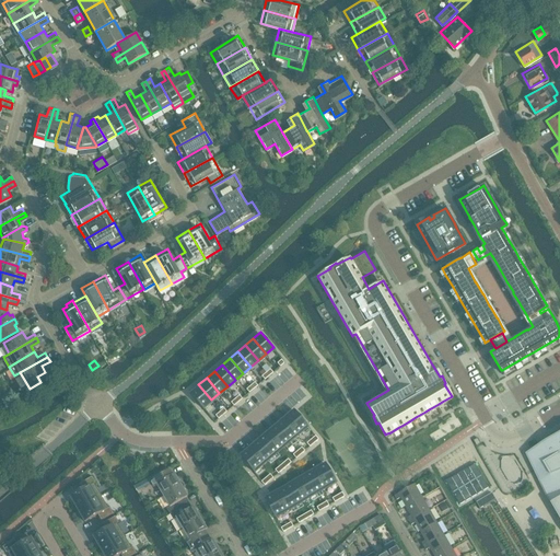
[(198,384),(190,391),(203,406),(211,400),(198,384)]
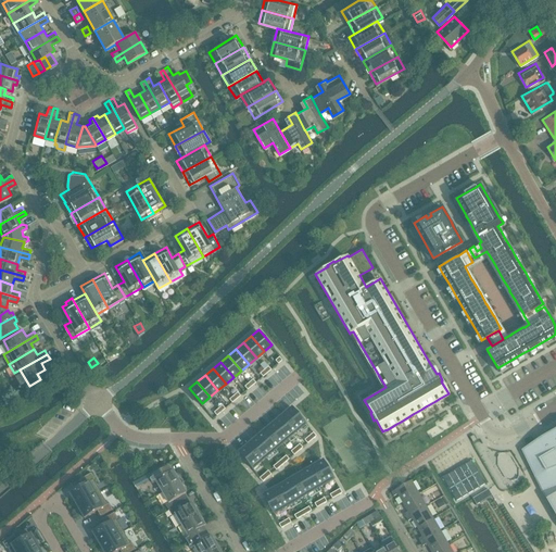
[(292,405),(275,421),(288,436),(305,421),(292,405)]
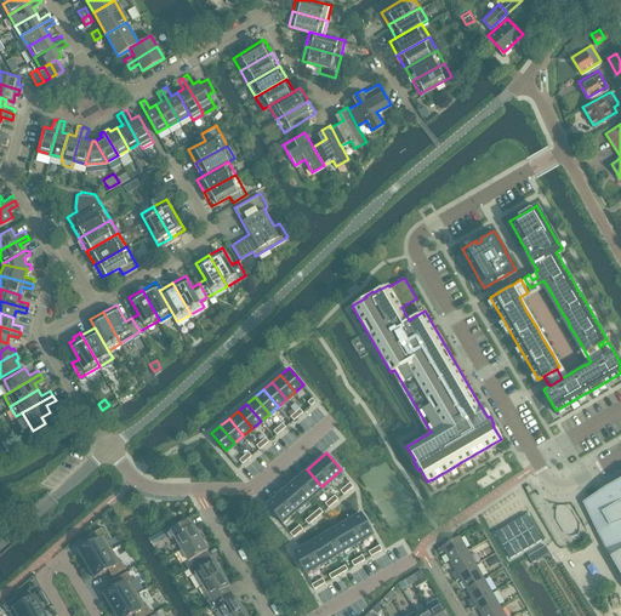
[(307,469),(286,486),(302,503),(322,486),(307,469)]
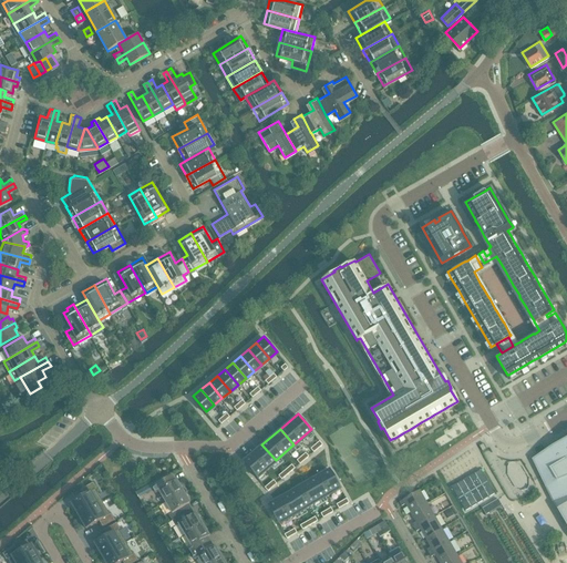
[(559,449),(538,461),(544,470),(549,480),(552,480),(553,483),(547,485),(566,520),(566,438),(556,443),(559,449)]
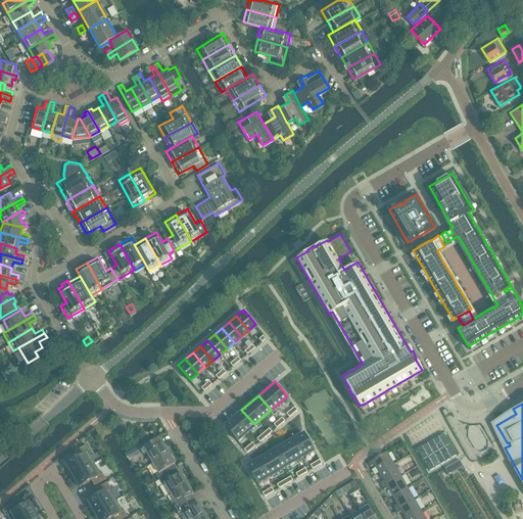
[(241,410),(225,423),(237,438),(254,424),(241,410)]
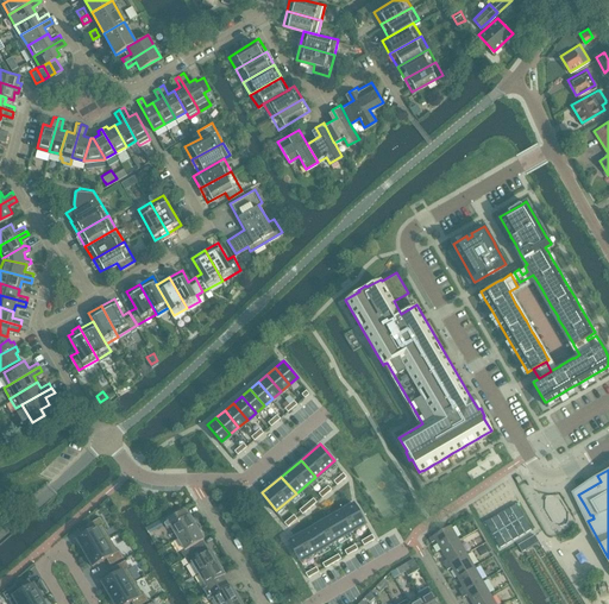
[(355,501),(332,514),(344,534),(365,521),(355,501)]
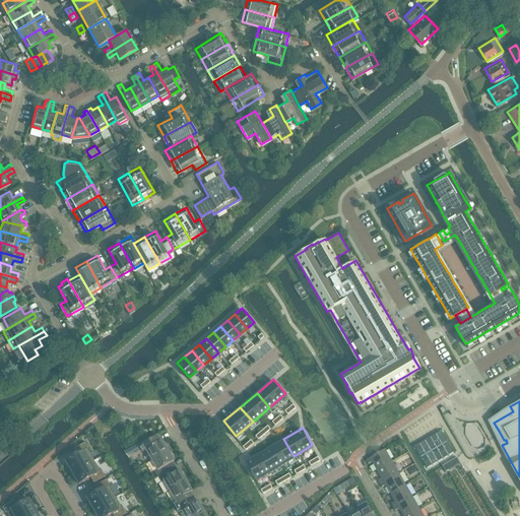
[(453,449),(441,428),(413,444),(427,465),(453,449)]
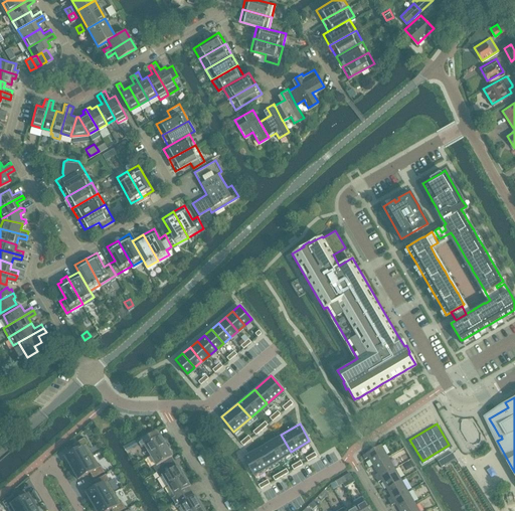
[(150,453),(169,442),(158,433),(155,429),(138,440),(138,441),(141,445),(144,443),(150,453)]
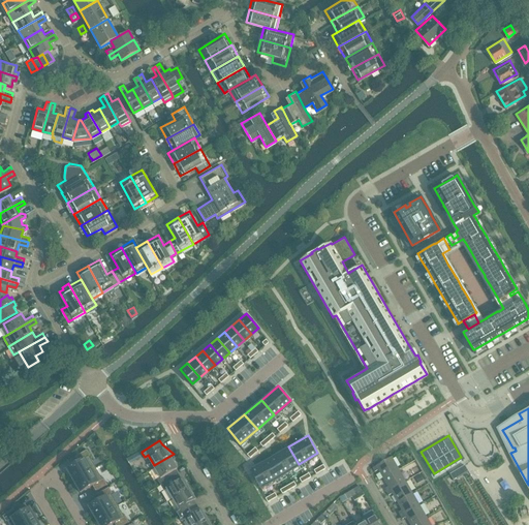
[(288,446),(269,458),(279,475),(299,464),(288,446)]
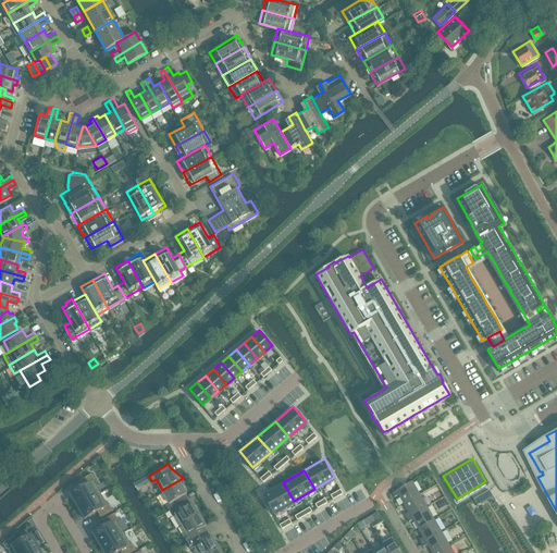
[(83,484),(70,491),(77,504),(100,490),(94,478),(95,477),(93,475),(91,471),(78,478),(83,484)]
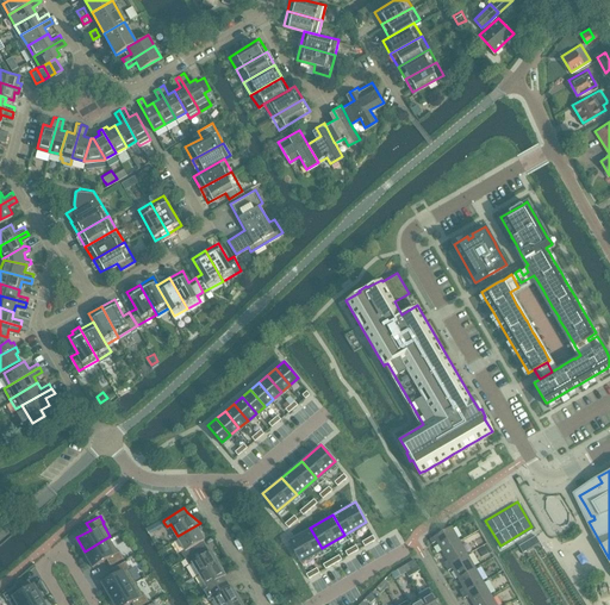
[(185,556),(205,543),(201,537),(200,523),(178,536),(184,547),(180,549),(185,556)]
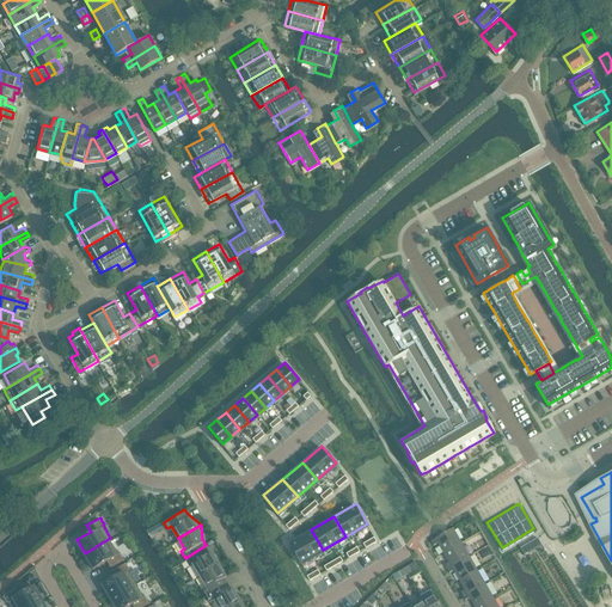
[(452,525),(430,538),(433,543),(438,539),(444,550),(460,540),(452,525)]
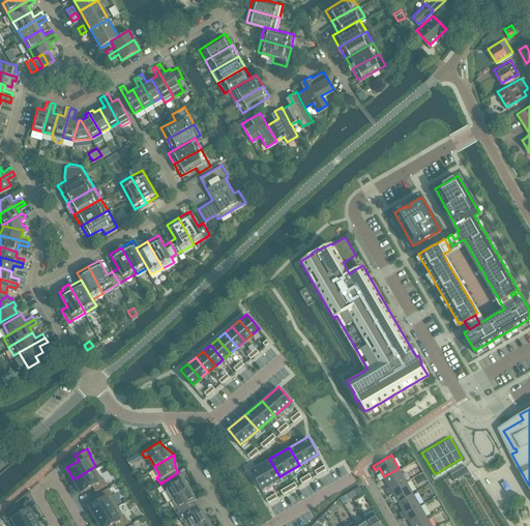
[(269,459),(251,470),(260,488),(280,476),(269,459)]
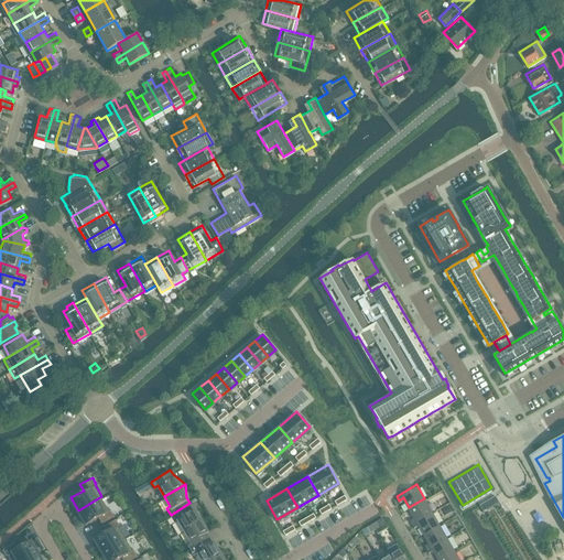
[(495,493),(479,503),(481,507),(483,509),(499,499),(495,493)]
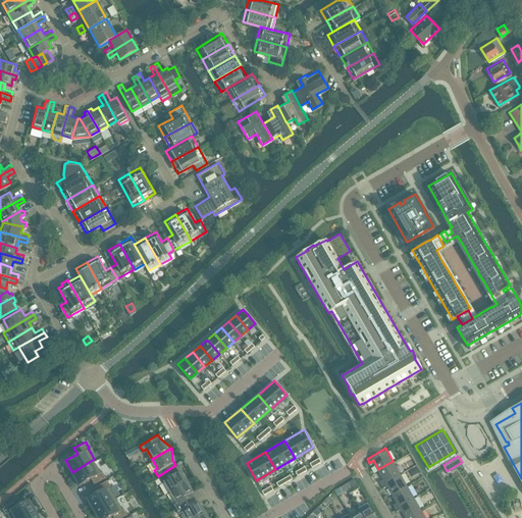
[(94,459),(72,472),(79,483),(91,476),(94,481),(105,475),(102,470),(101,470),(99,467),(94,459)]
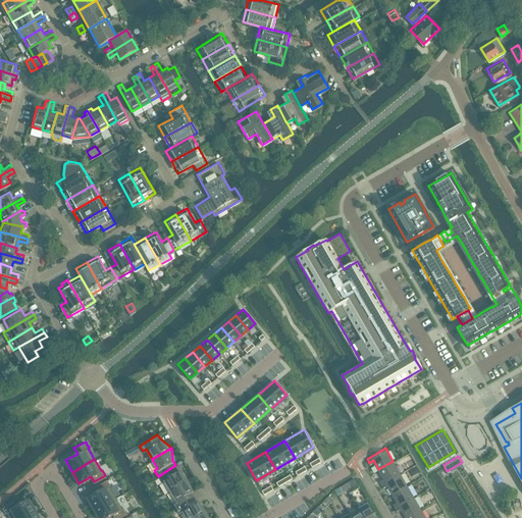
[(393,461),(378,469),(382,477),(378,479),(381,483),(400,472),(393,461)]
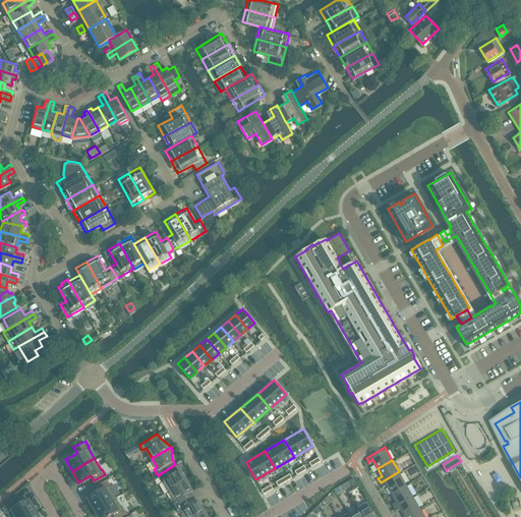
[(169,489),(188,477),(177,469),(175,464),(158,475),(161,480),(164,478),(165,480),(169,489)]
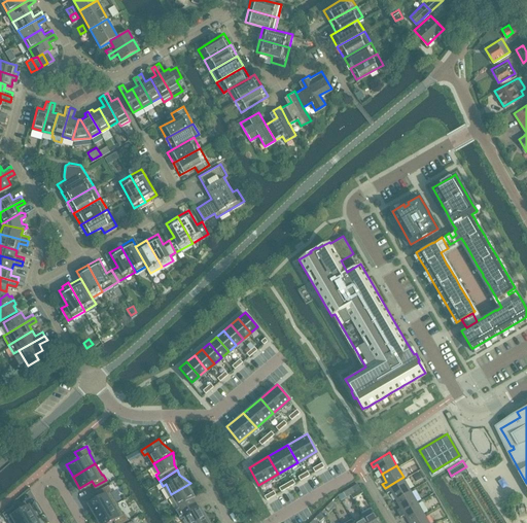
[(403,477),(385,488),(386,490),(390,488),(395,497),(410,488),(403,477)]
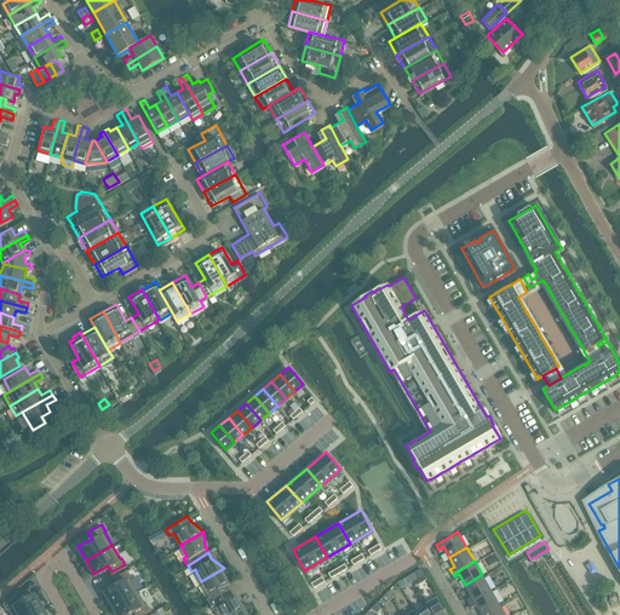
[(413,570),(408,573),(412,579),(414,584),(426,576),(420,565),(413,570)]
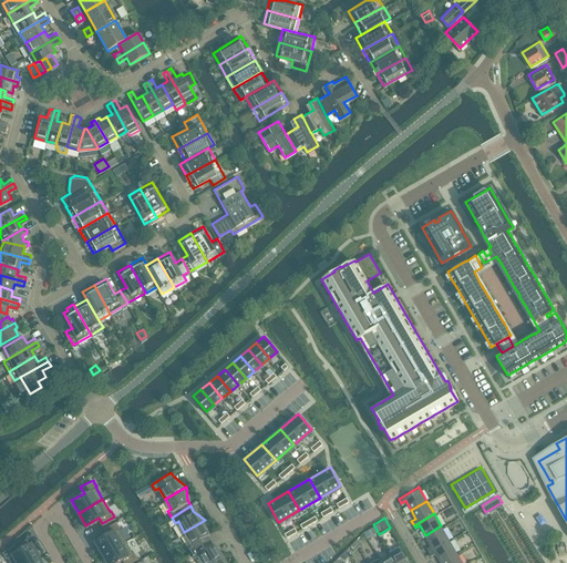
[(107,533),(94,541),(102,553),(125,539),(119,526),(120,525),(116,520),(104,526),(107,533)]
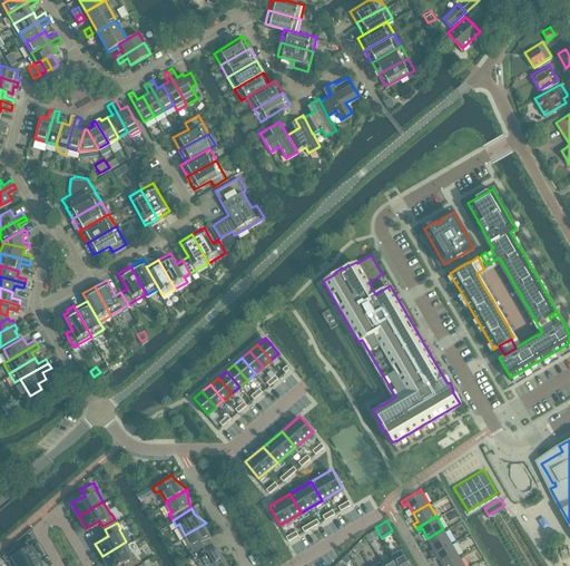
[(192,554),(210,543),(207,537),(206,523),(185,535),(192,546),(188,548),(192,554)]
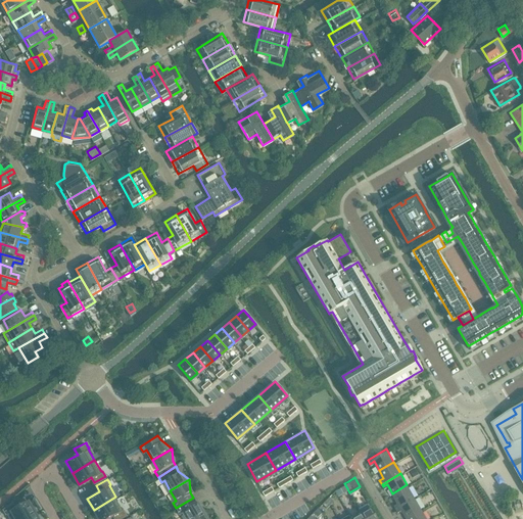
[(407,484),(392,493),(396,502),(393,504),(395,507),(414,497),(407,484)]
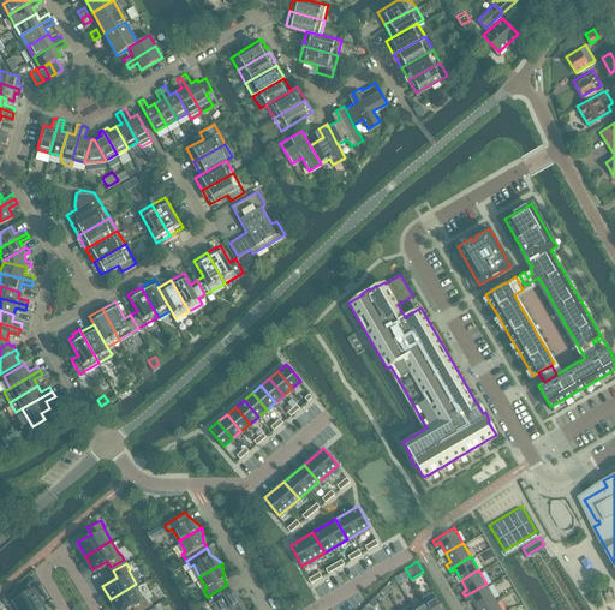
[(136,584),(111,599),(117,609),(123,609),(132,605),(135,609),(137,609),(149,603),(145,597),(144,598),(143,597),(136,584)]
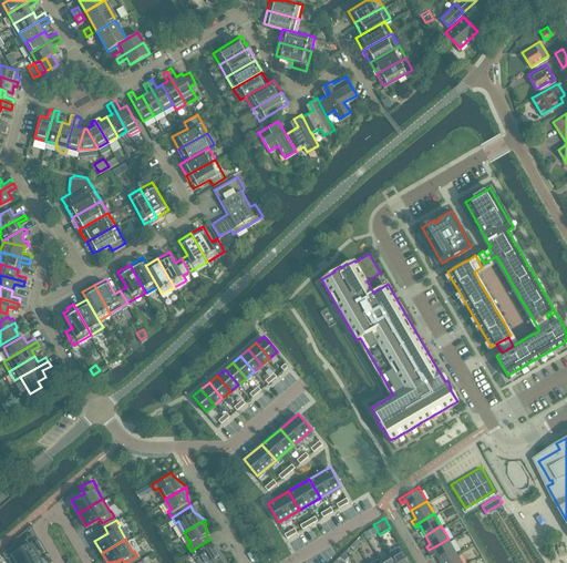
[(449,539),(429,550),(430,553),(434,551),(440,561),(456,552),(449,539)]
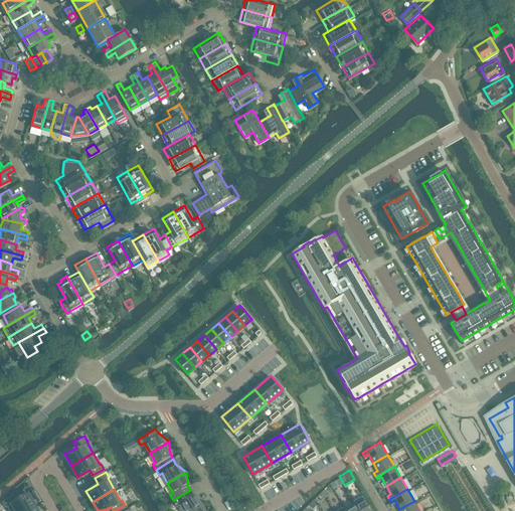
[(183,510),(188,510),(204,502),(193,494),(190,490),(173,500),(176,505),(179,503),(183,510)]
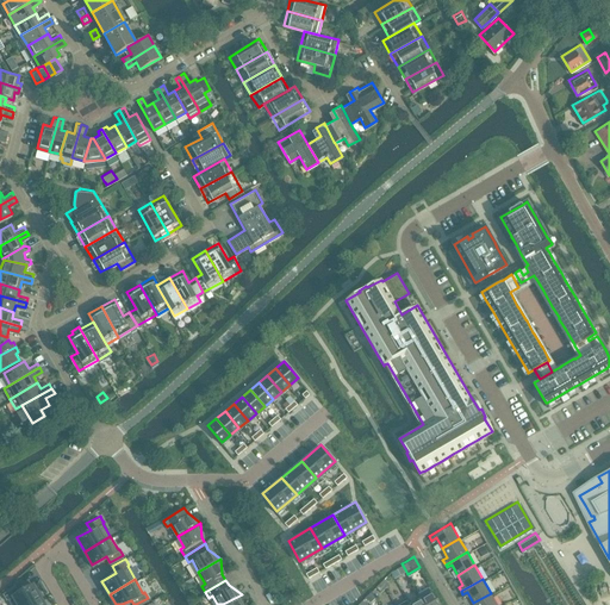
[(16,584),(2,592),(6,598),(8,597),(12,604),(25,604),(42,596),(33,582),(20,591),(16,584)]
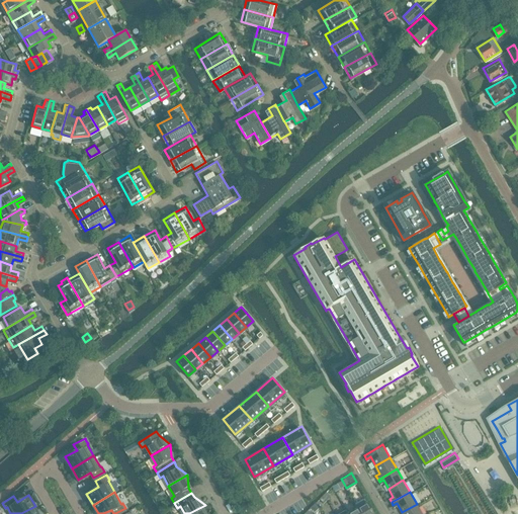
[(364,497),(355,503),(357,506),(361,513),(374,513),(367,501),(364,497)]
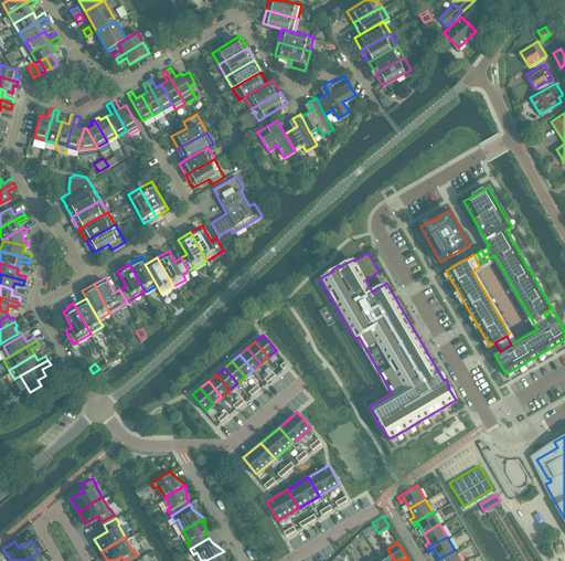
[(338,552),(334,556),(339,560),(347,551),(344,546),(338,552)]
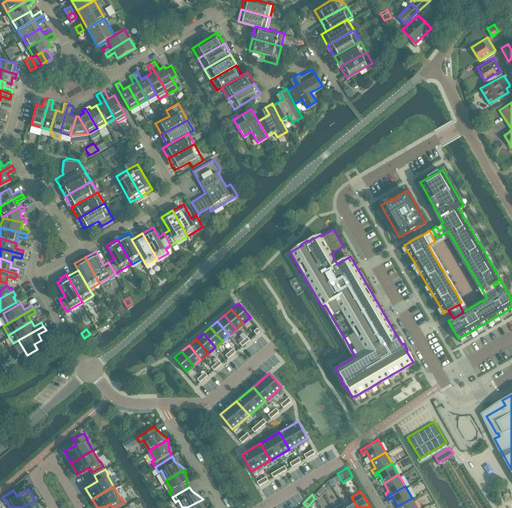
[(417,507),(412,498),(397,506),(398,507),(417,507)]
